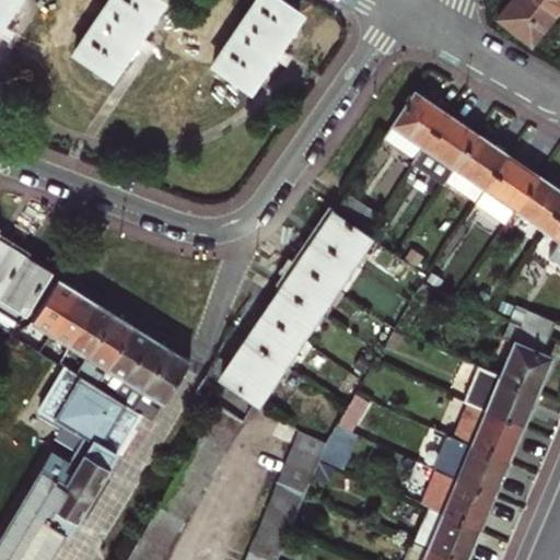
[(0,0),(0,22),(14,0),(0,0)]
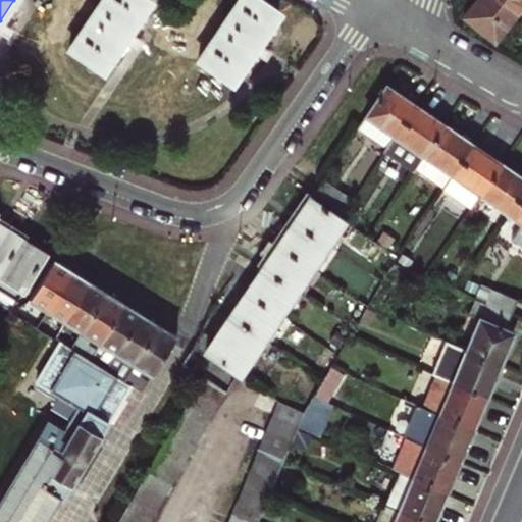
[(150,1),(148,0),(103,0),(70,50),(103,71),(150,1)]
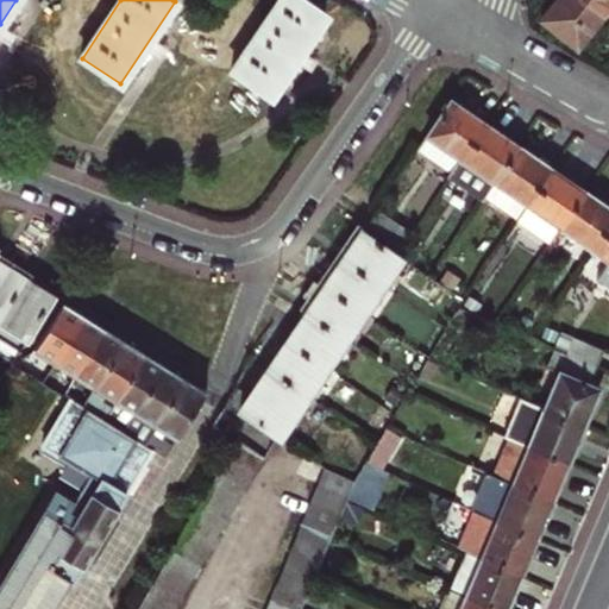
[(326,16),(302,0),(280,0),(231,73),(270,98),(326,16)]
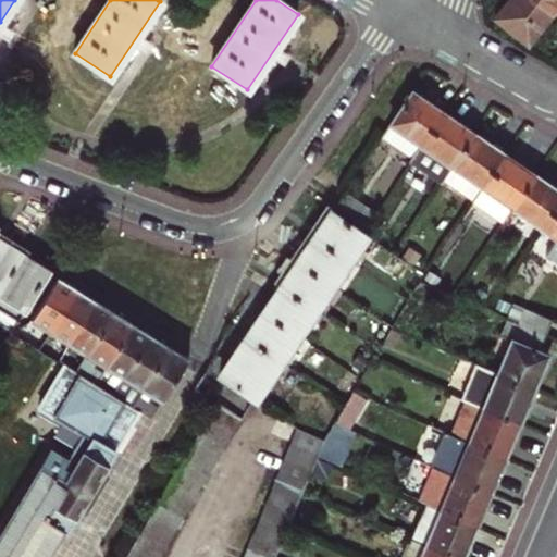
[(552,16),(530,0),(510,0),(497,17),(530,44),(552,16)]
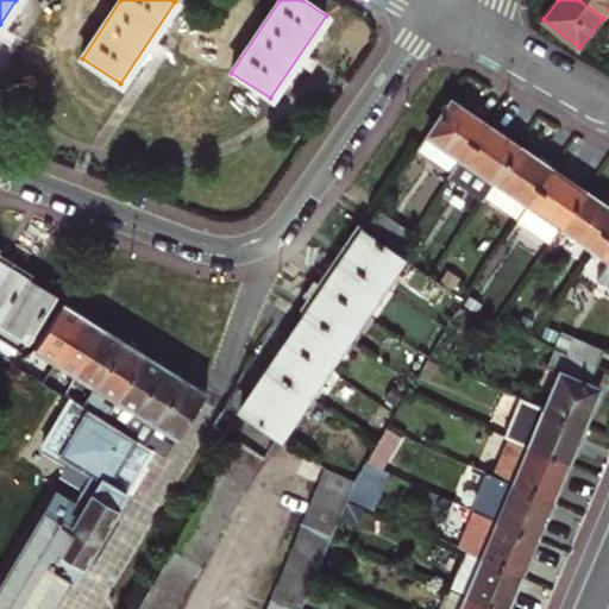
[(608,0),(579,0),(603,18),(608,10),(608,0)]
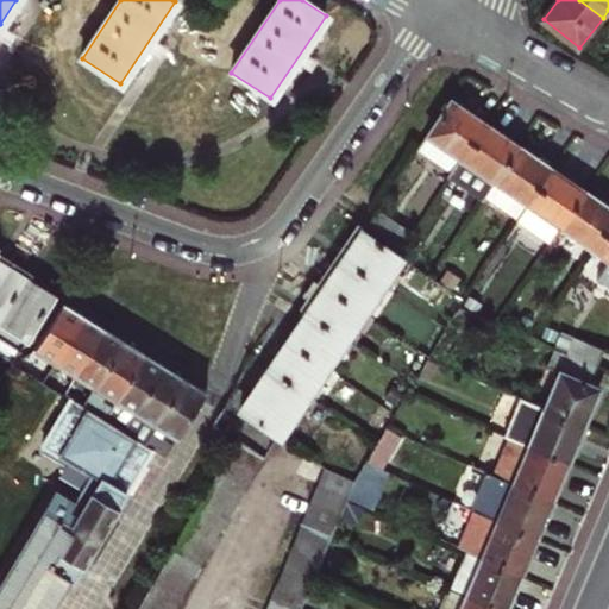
[(452,173),(485,123),(452,99),(418,150),(452,173)]
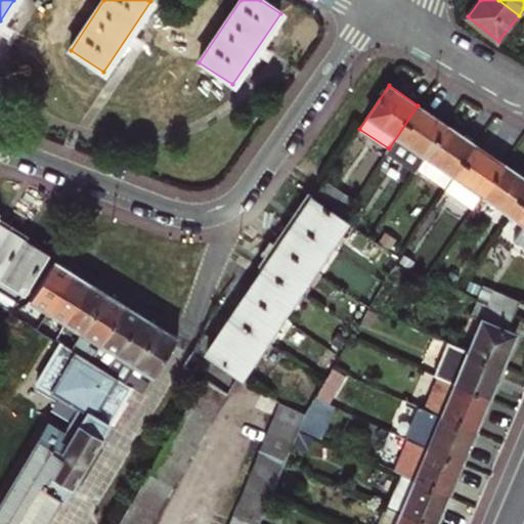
[(446,125),(418,105),(389,148),(386,153),(415,171),(417,169),(446,125)]
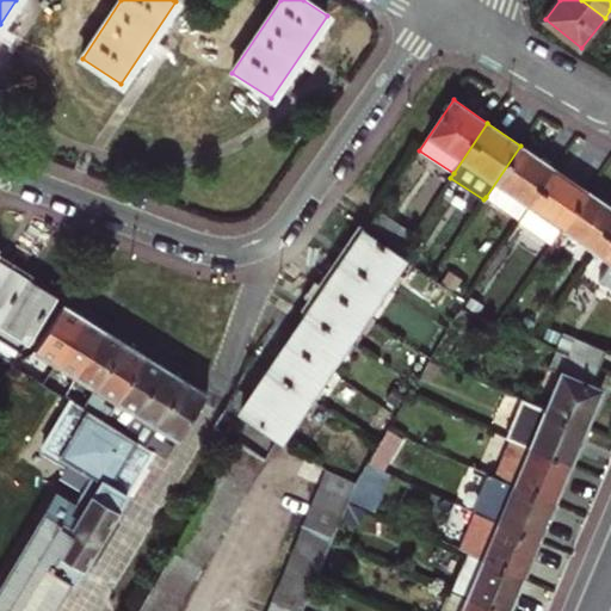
[(553,168),(520,146),(486,197),(519,220),(553,168)]
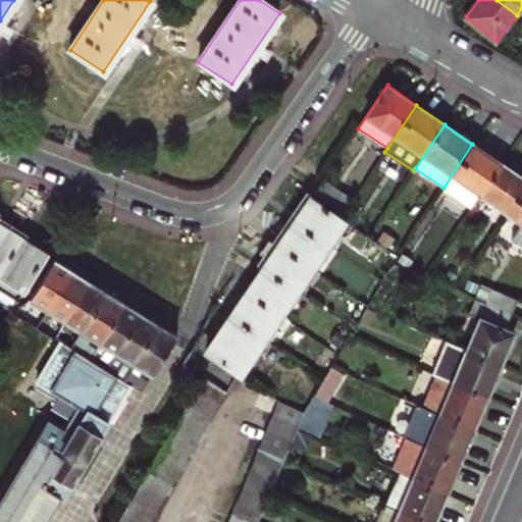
[(472,144),(444,188),(472,207),(481,194),(502,163),(472,144)]
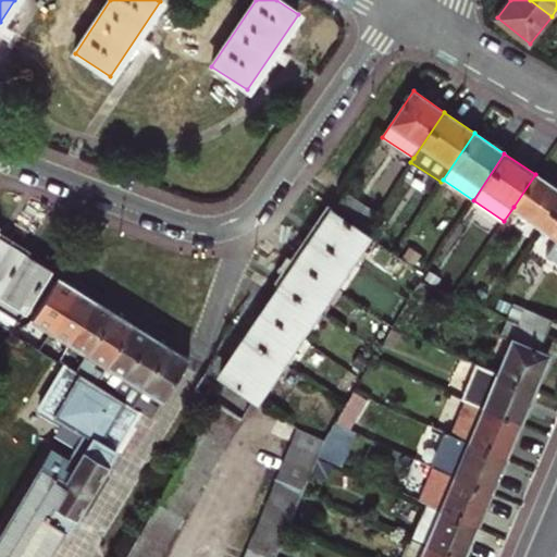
[(556,207),(556,189),(535,174),(514,207),(543,227),(556,207)]
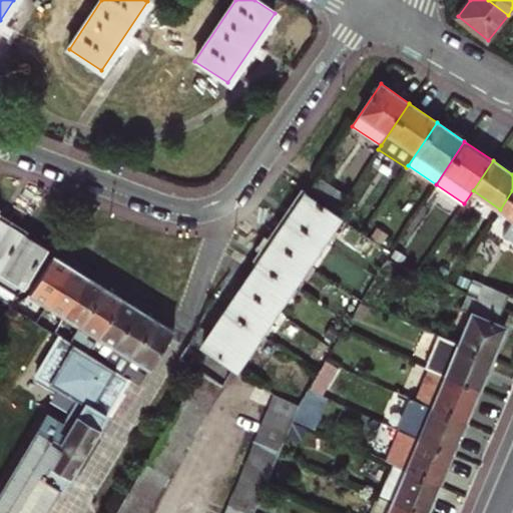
[(339,208),(348,194),(318,176),(310,189),(339,208)]
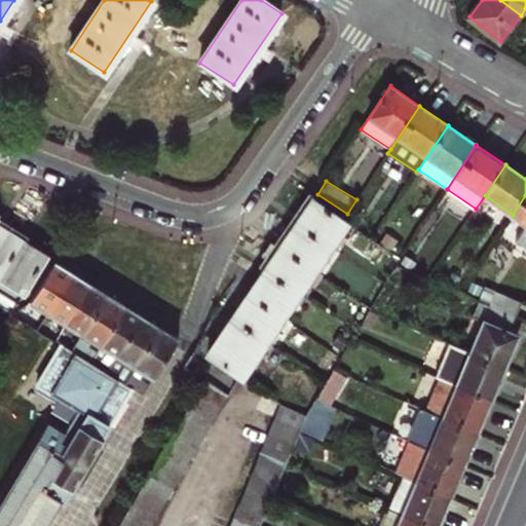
[(525,195),(513,215),(525,223),(525,230),(517,243),(525,250),(525,195)]
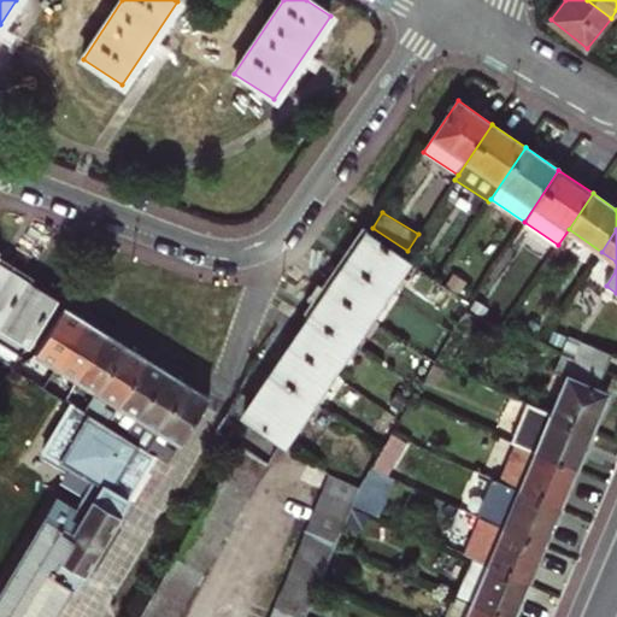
[(369,233),(350,263),(387,287),(407,258),(369,233)]
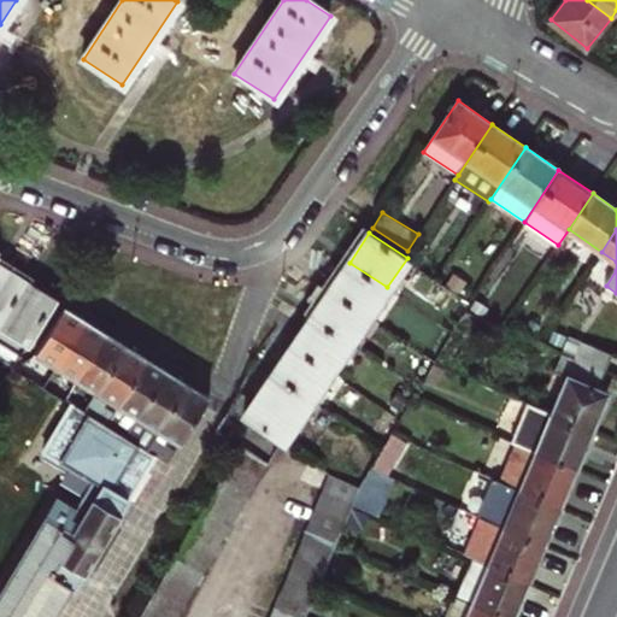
[(331,289),(369,315),(386,325),(404,298),(387,287),(350,263),(331,289)]
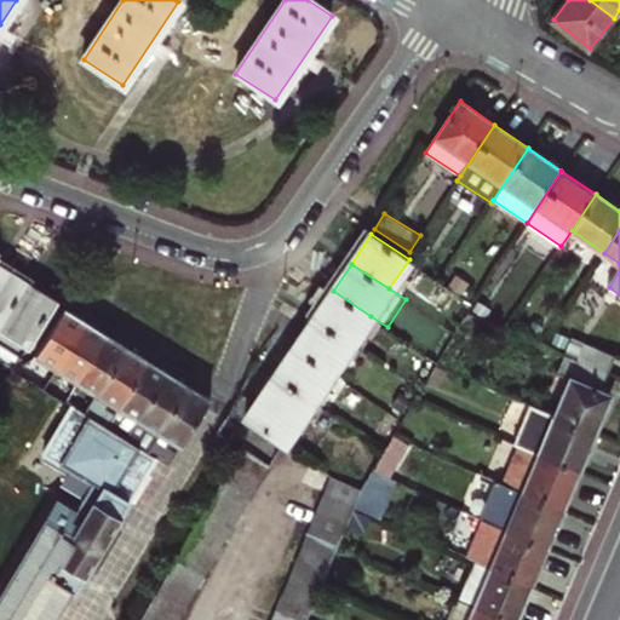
[(0,317),(4,320),(27,282),(0,265),(0,317)]
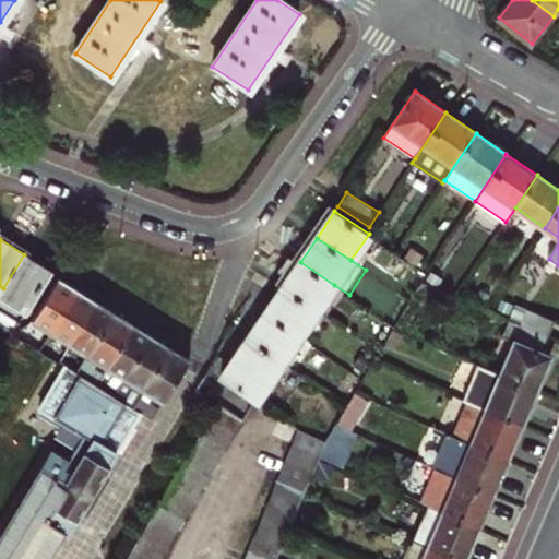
[(3,288),(0,294),(0,301),(22,314),(50,271),(24,254),(3,288)]
